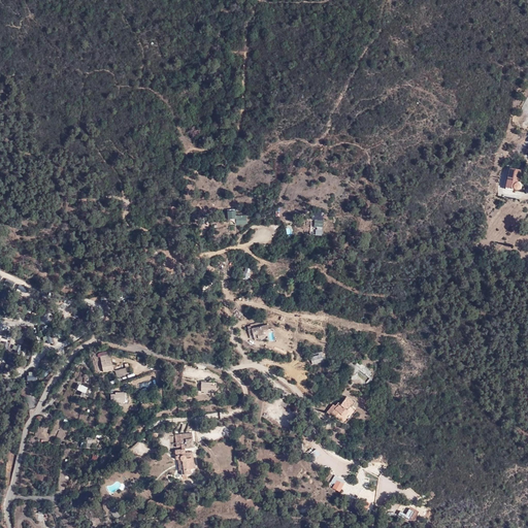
[(518,183),(518,180),(520,170),(520,169),(509,167),(505,188),(513,189),(515,190),(516,190),(517,190),(518,190),(519,190),(520,189),(520,188),(521,187),(521,186),(520,185),(520,184),(519,184),(519,183),(518,183)]
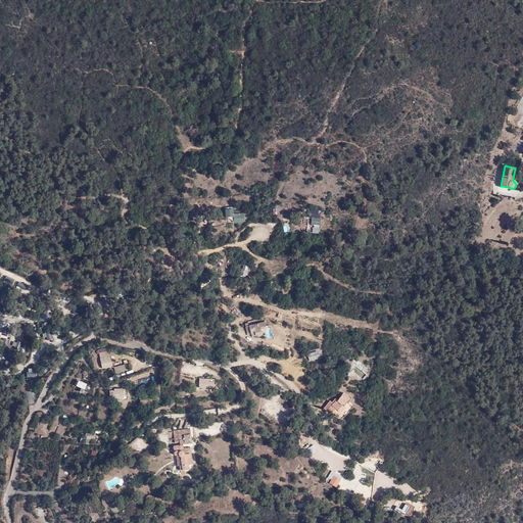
[(233,217),(233,222),(244,222),(244,212),(234,212),(233,207),(224,207),(225,217),(233,217)]
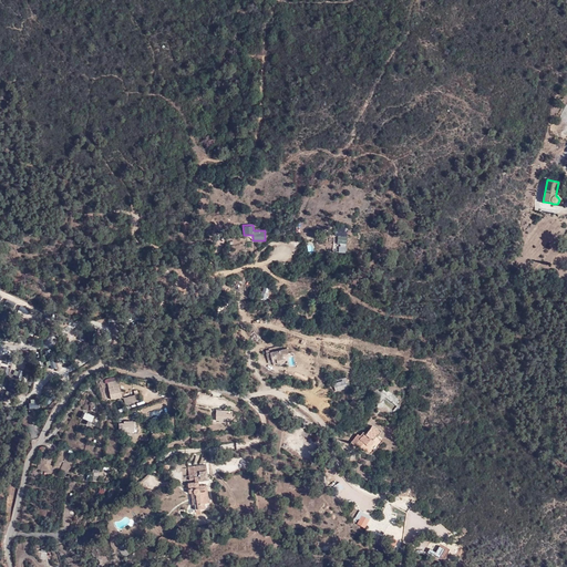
[(346,244),(347,228),(334,227),(334,235),(337,235),(337,244),(346,244)]
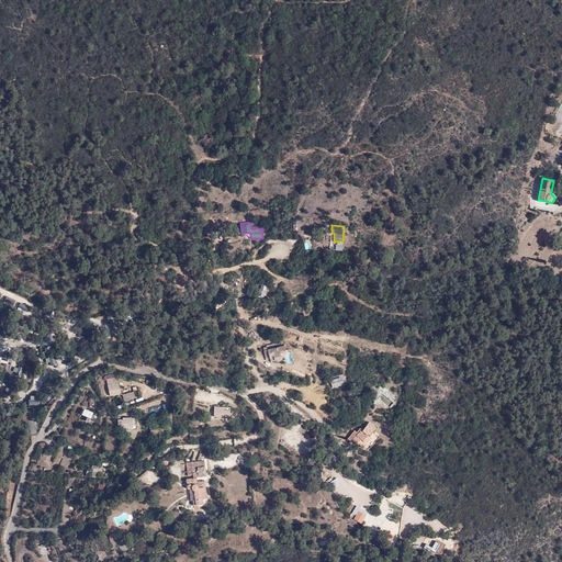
[(251,329),(248,333),(256,338),(259,335),(251,329)]
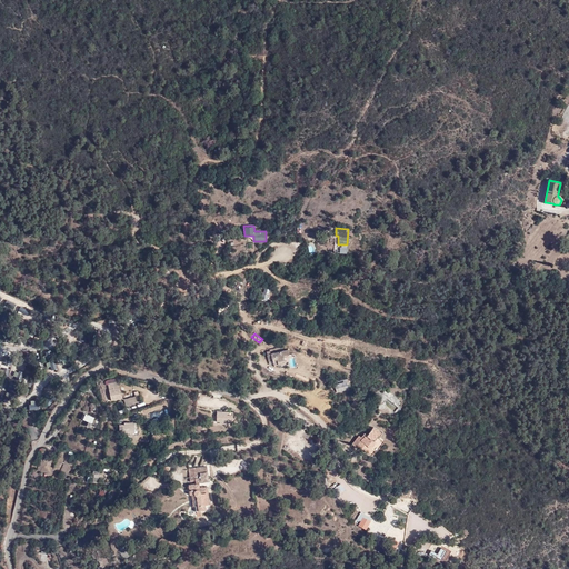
[(271,355),(270,351),(267,351),(267,355),(269,362),(272,361),(273,366),(278,365),(286,362),(283,357),(289,355),(288,349),(283,350),(271,355)]
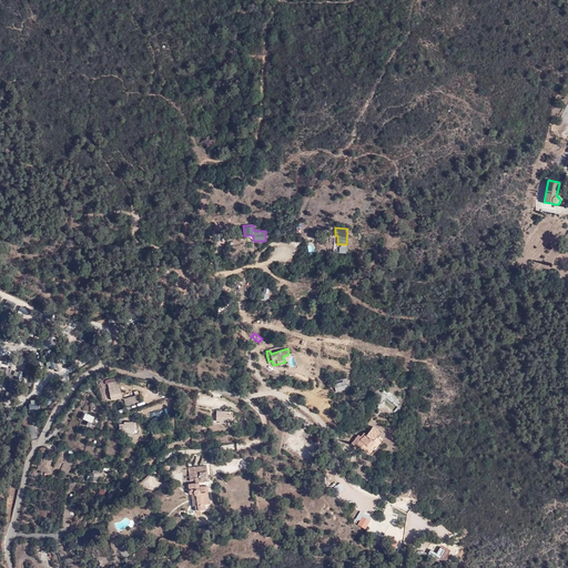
[(57,367),(54,358),(46,362),(49,371),(57,367)]
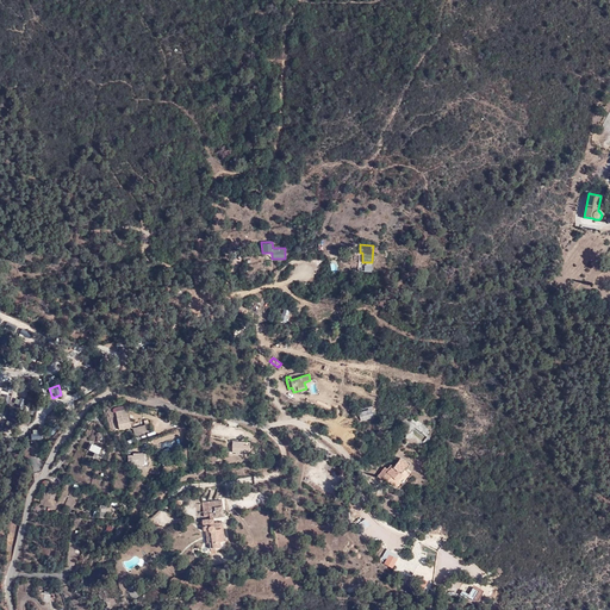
[(24,409),(25,399),(16,397),(13,406),(24,409)]
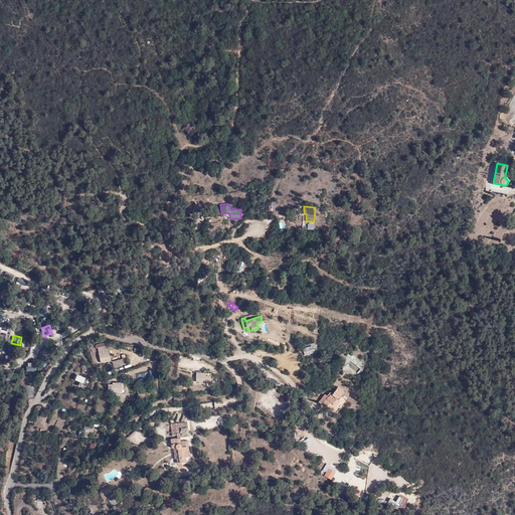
[(98,347),(101,362),(110,360),(108,346),(98,347)]
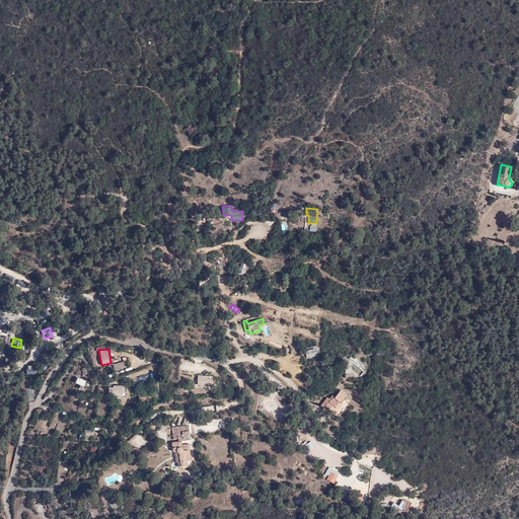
[(358,380),(367,365),(355,358),(347,373),(358,380)]
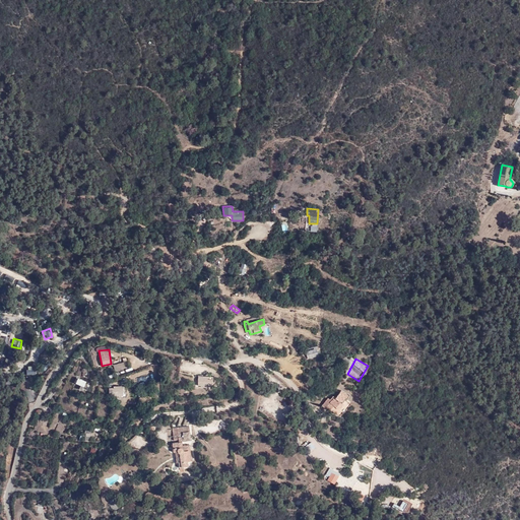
[(116,371),(125,368),(123,363),(114,366),(116,371)]
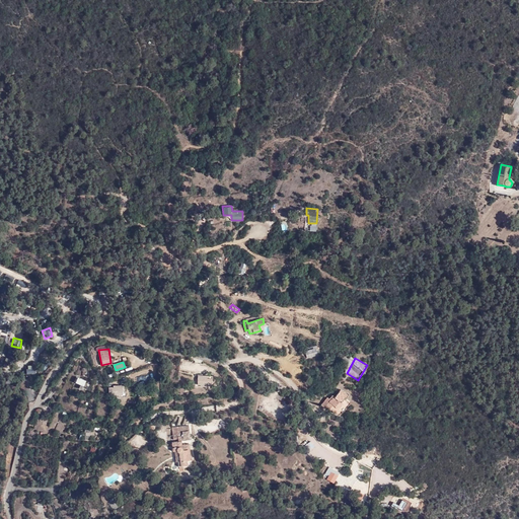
[(186,371),(204,371),(204,363),(186,363),(186,371)]
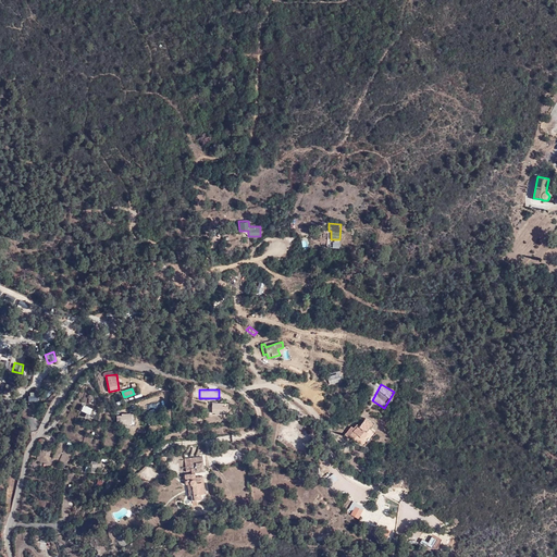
[(28,392),(28,401),(38,400),(37,391),(28,392)]
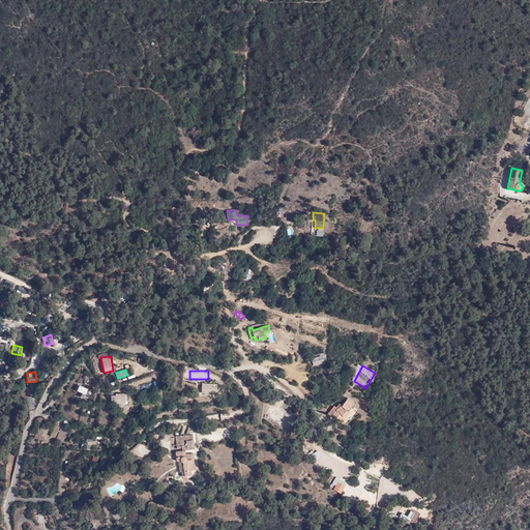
[(334,378),(330,374),(324,381),(328,384),(334,378)]
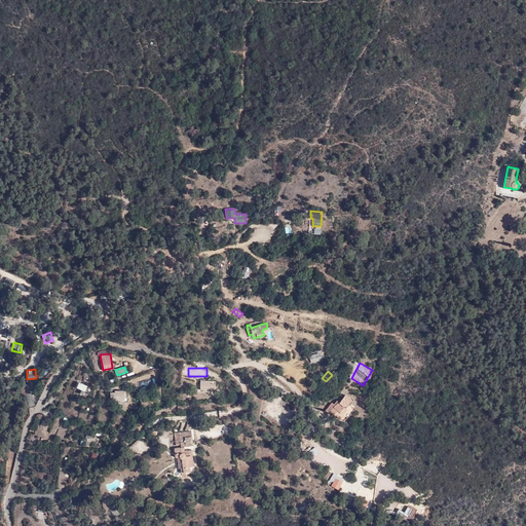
[(216,381),(201,381),(201,390),(215,390),(216,381)]
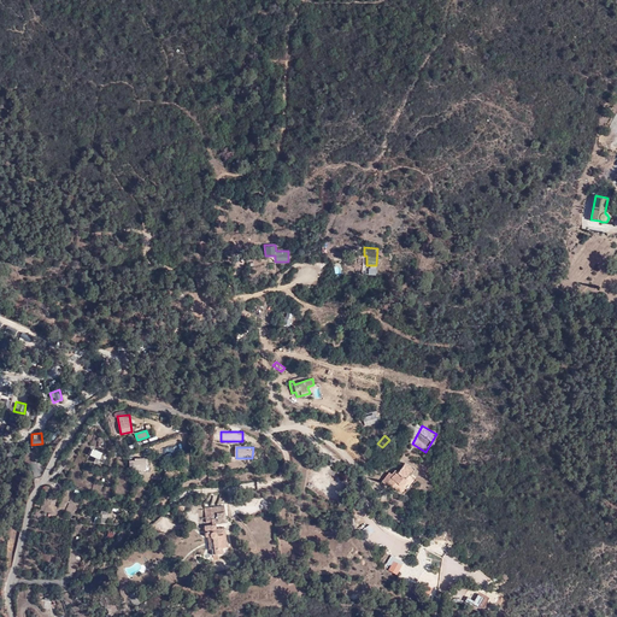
[(104,453),(93,448),(89,456),(97,458),(94,462),(99,463),(104,453)]
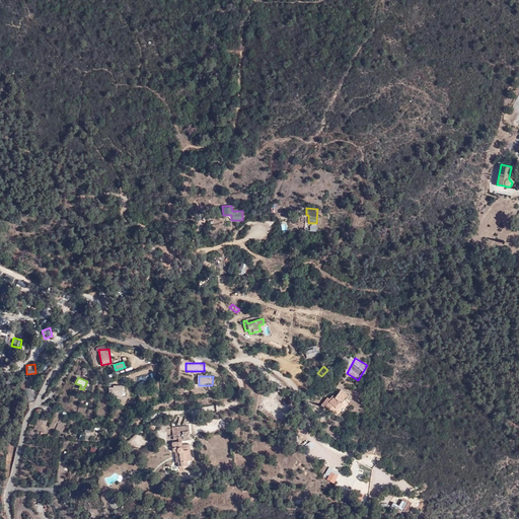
[(124,395),(123,384),(121,385),(109,385),(109,388),(116,388),(116,386),(121,386),(121,393),(116,393),(117,395),(124,395)]
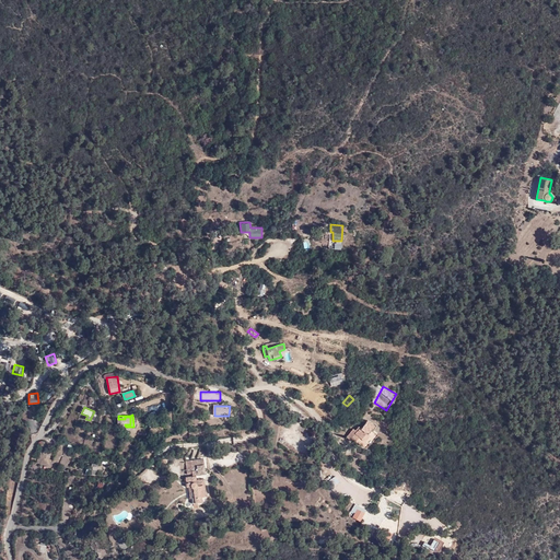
[(125,419),(118,419),(119,428),(126,427),(125,424),(130,424),(130,417),(125,417),(125,419)]
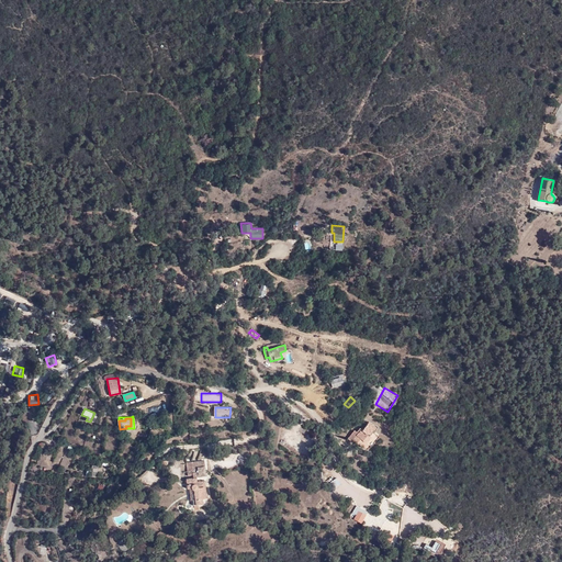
[(359,434),(358,433),(355,430),(348,438),(351,441),(353,439),(361,446),(364,442),(367,444),(371,448),(380,437),(373,431),(374,430),(367,424),(362,430),(359,434)]
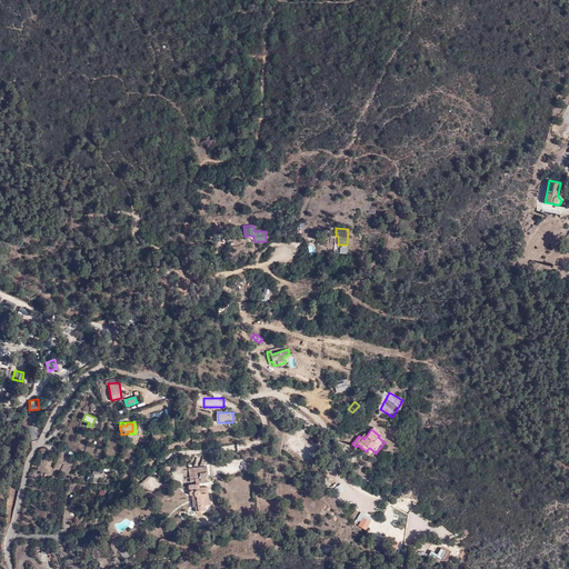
[(207,466),(193,468),(196,483),(199,483),(199,482),(207,481),(206,478),(208,477),(207,466)]
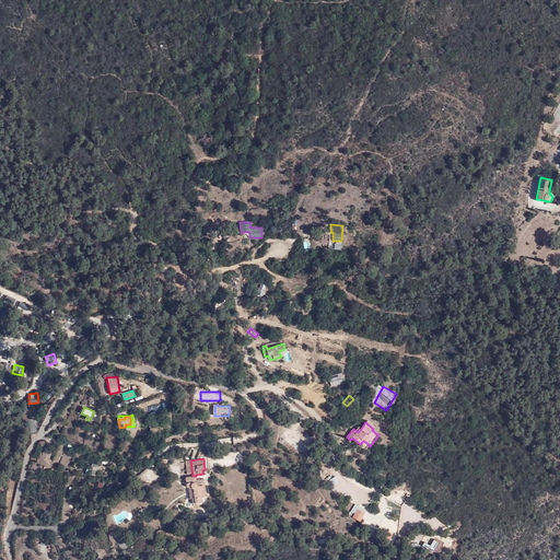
[(196,476),(193,476),(186,477),(187,488),(189,487),(191,487),(191,488),(193,488),(193,489),(194,489),(195,498),(193,498),(193,503),(202,502),(201,497),(201,488),(203,488),(203,486),(205,485),(205,479),(196,480),(196,476)]
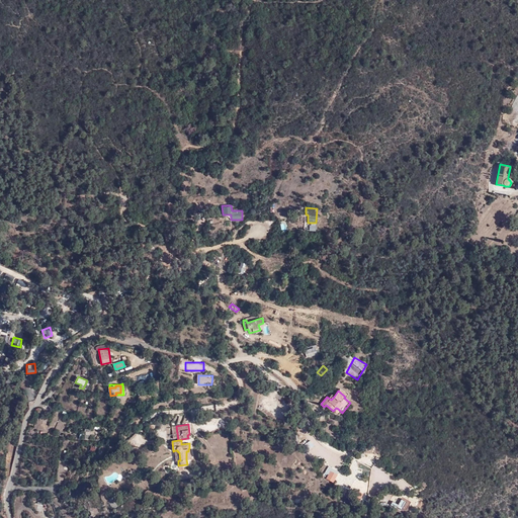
[(358,463),(357,467),(362,468),(361,473),(370,476),(372,465),(358,463)]
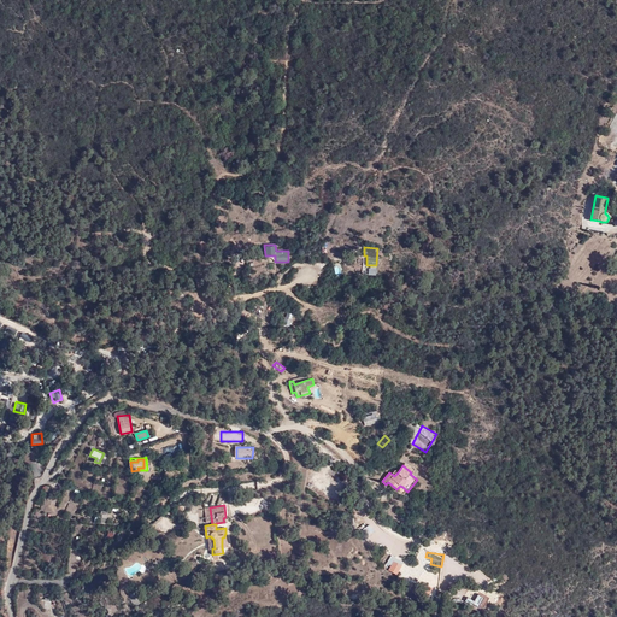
[(391,556),(387,562),(389,564),(387,569),(395,574),(403,562),(391,556)]
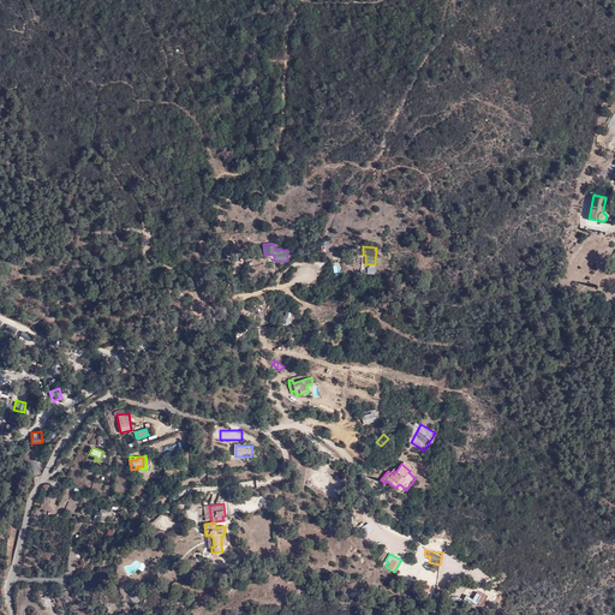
[(466,578),(479,587),(488,577),(475,567),(466,578)]
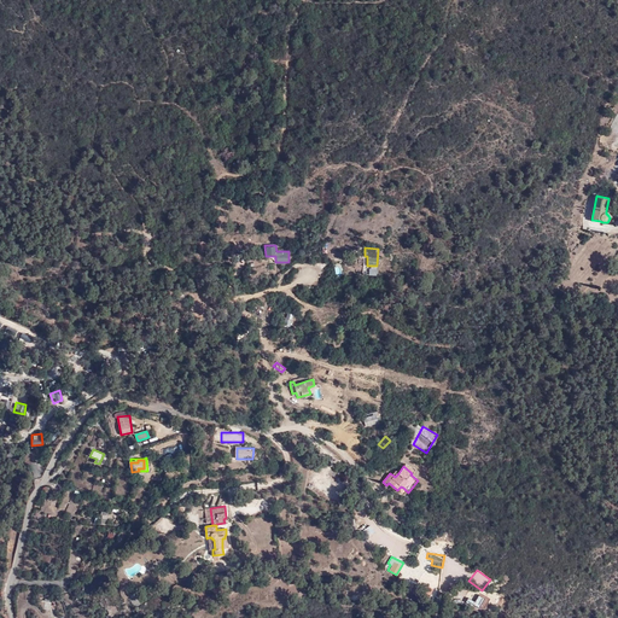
[(478,594),(473,605),(484,610),(489,599),(478,594)]
